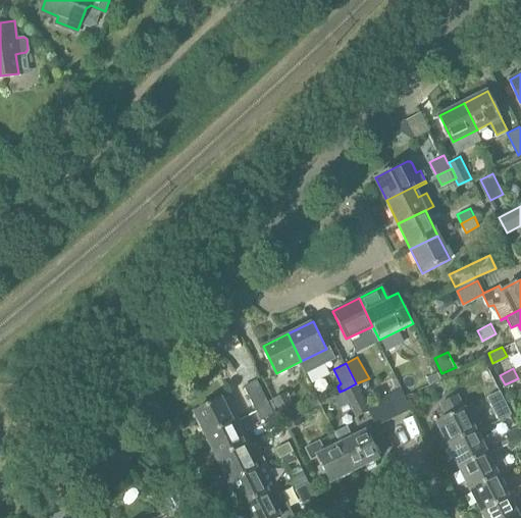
[(438,370),(426,376),(429,382),(441,377),(438,370)]
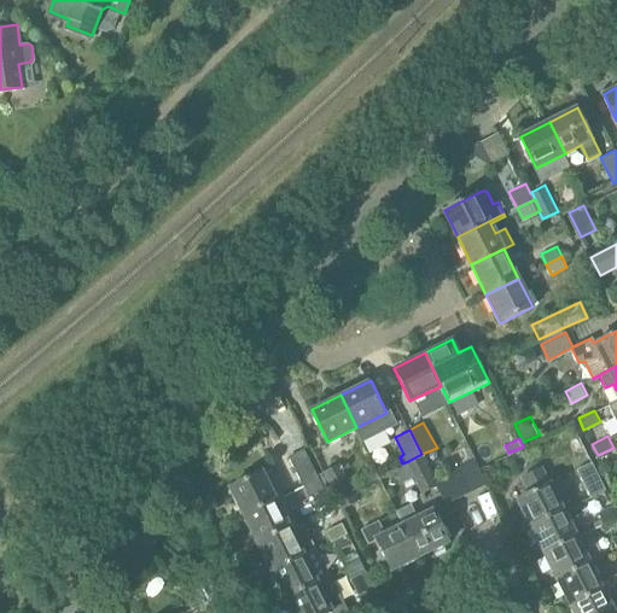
[(304,450),(296,454),(290,456),(304,485),(318,479),(304,450)]
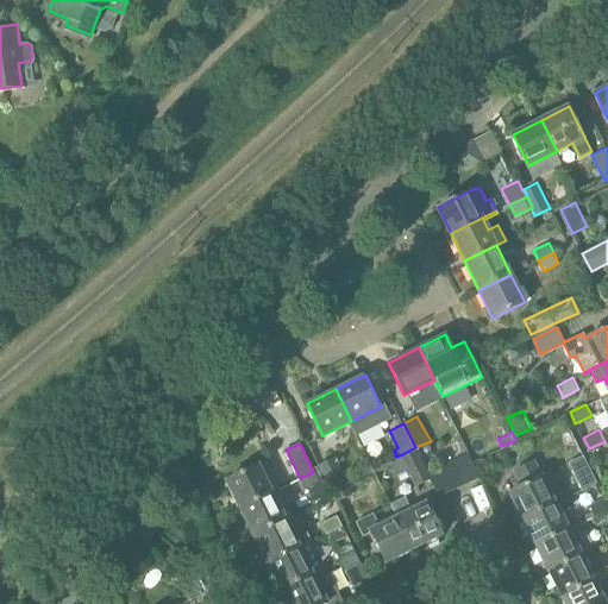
[(415,447),(402,454),(406,464),(417,484),(431,477),(428,472),(415,447)]
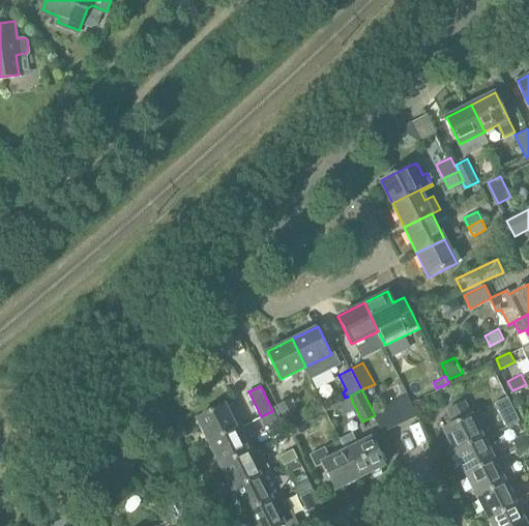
[(408,393),(397,399),(406,418),(417,413),(408,393)]
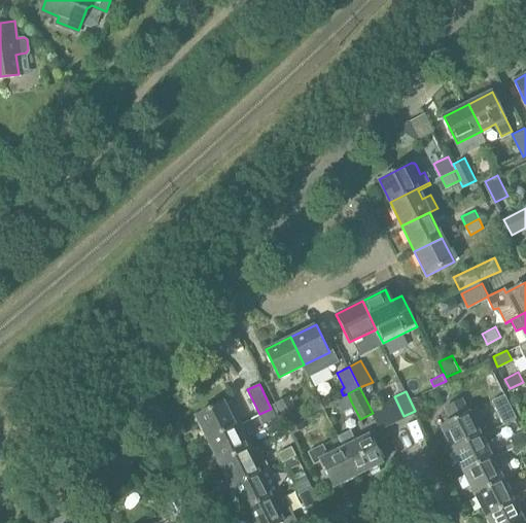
[(505,392),(492,398),(503,422),(517,416),(505,392)]
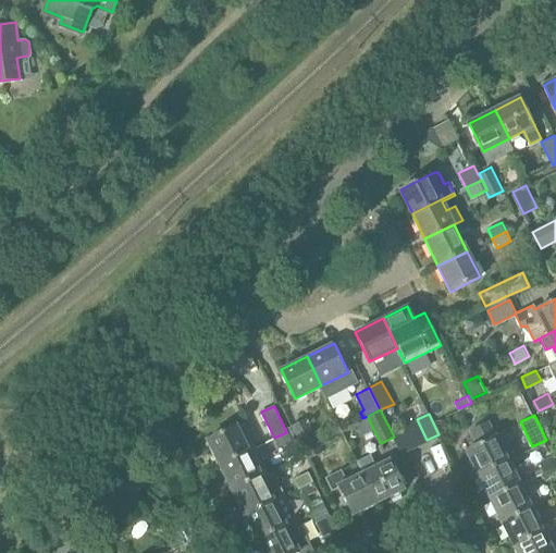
[(306,416),(294,422),(292,425),(297,438),(304,449),(318,441),(306,416)]
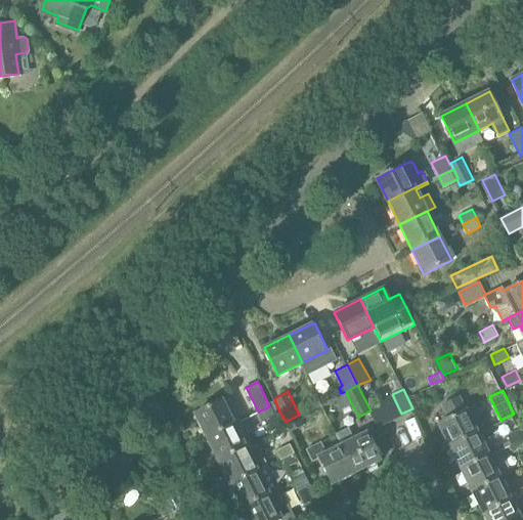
[(235,423),(234,422),(241,420),(245,417),(232,393),(194,412),(207,436),(235,423)]
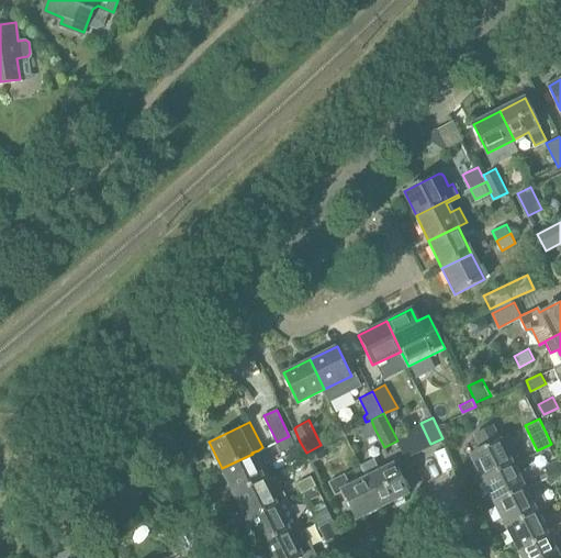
[(421,423),(407,431),(417,450),(430,444),(421,423)]
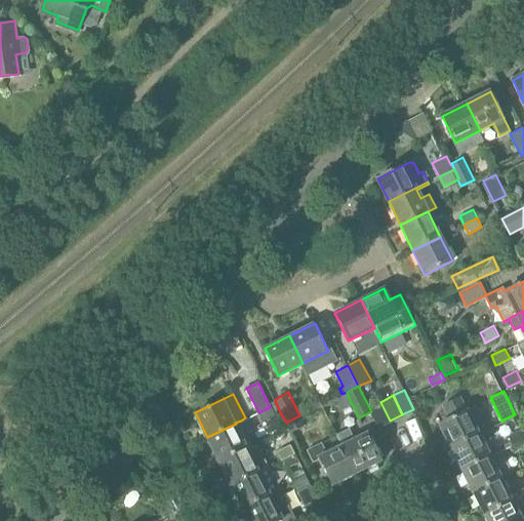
[(451,447),(479,434),(467,410),(470,408),(464,396),(446,404),(452,417),(439,424),(451,447)]
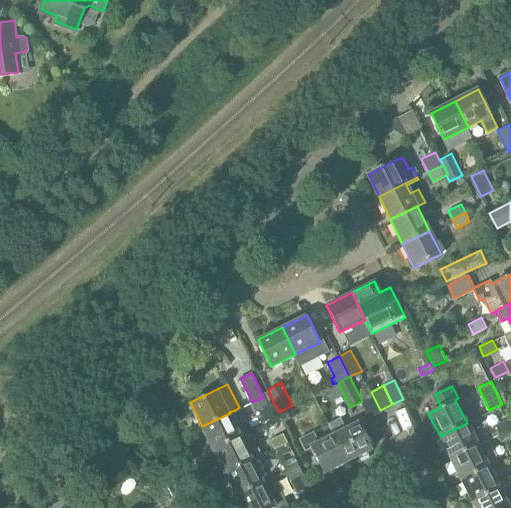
[(371,392),(360,397),(362,401),(370,416),(380,410),(371,392)]
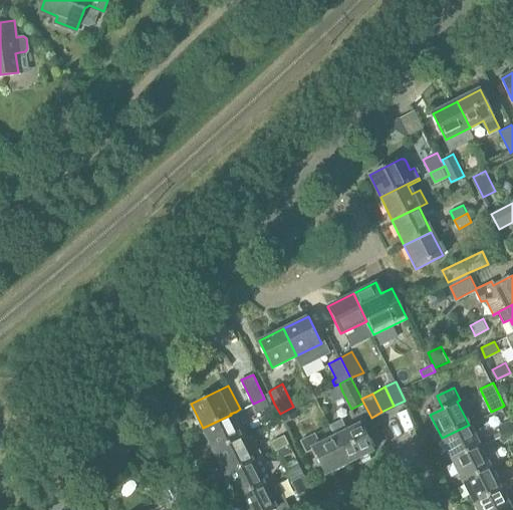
[(264,399),(253,404),(256,412),(268,407),(264,399)]
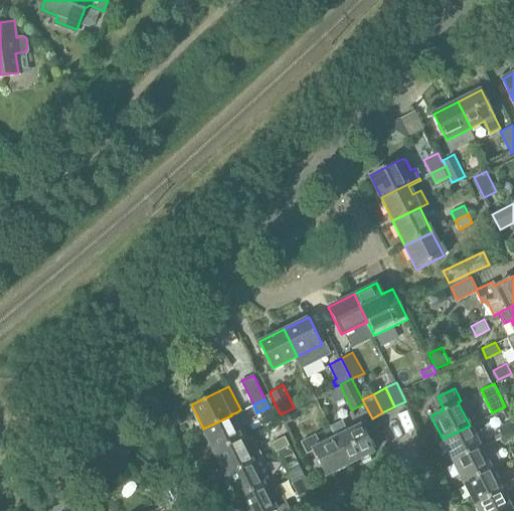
[(299,415),(294,407),(281,414),(284,422),(299,415)]
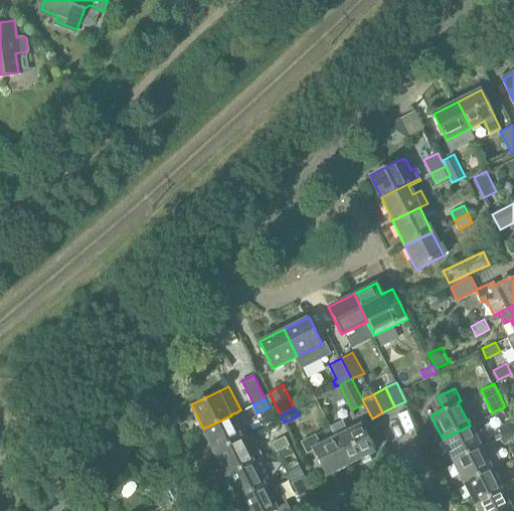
[(215,453),(242,439),(248,436),(236,412),(230,414),(231,415),(203,429),(215,453)]
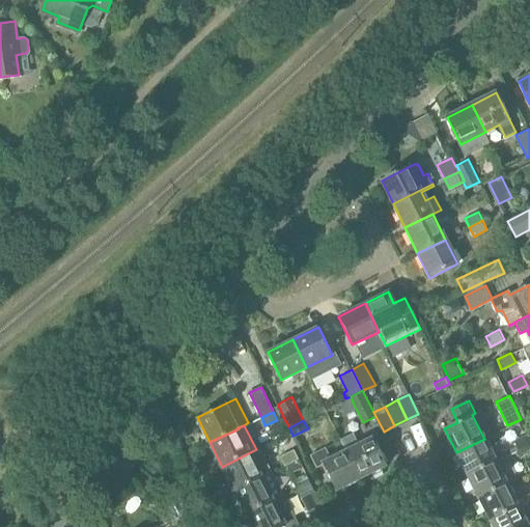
[(354,432),(341,437),(341,438),(346,449),(347,449),(362,476),(373,471),(374,473),(383,469),(382,467),(386,465),(384,462),(386,461),(382,450),(379,451),(371,437),(359,443),(354,432)]
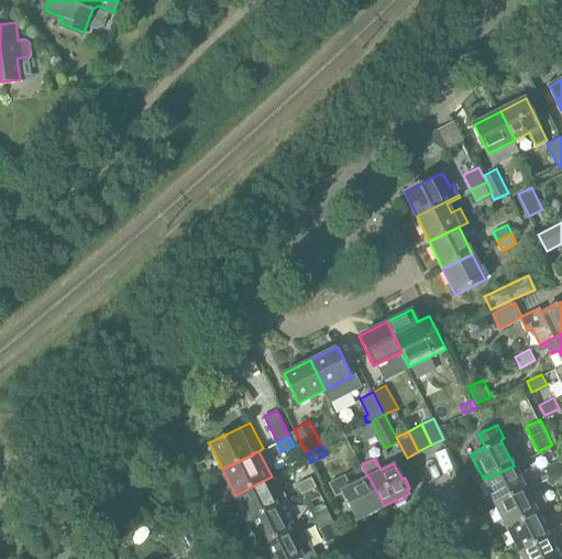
[(547,471),(549,477),(561,470),(561,464),(559,459),(544,467),(547,471)]
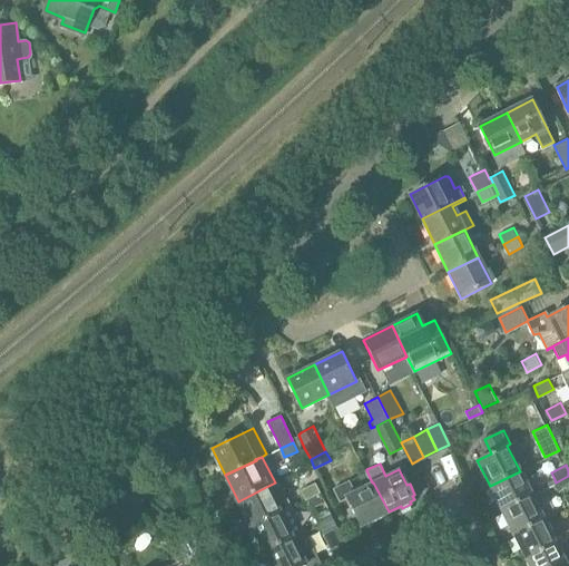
[(520,471),(490,486),(502,510),(532,496),(520,471)]
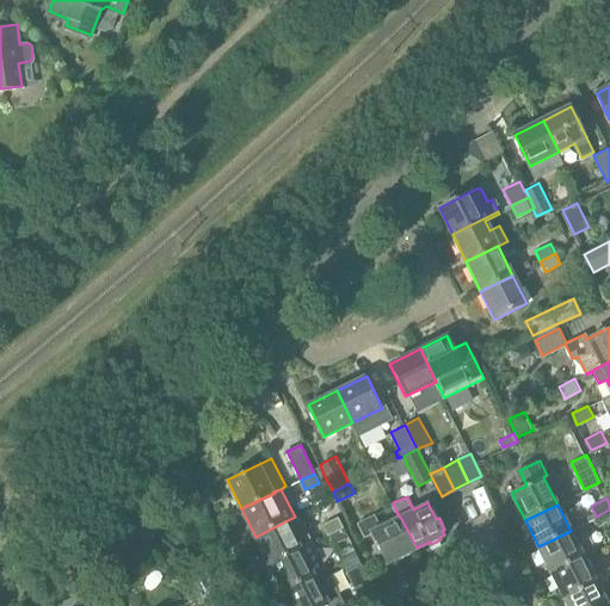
[(400,517),(399,517),(382,525),(375,513),(358,521),(365,536),(371,532),(387,563),(417,548),(400,517)]
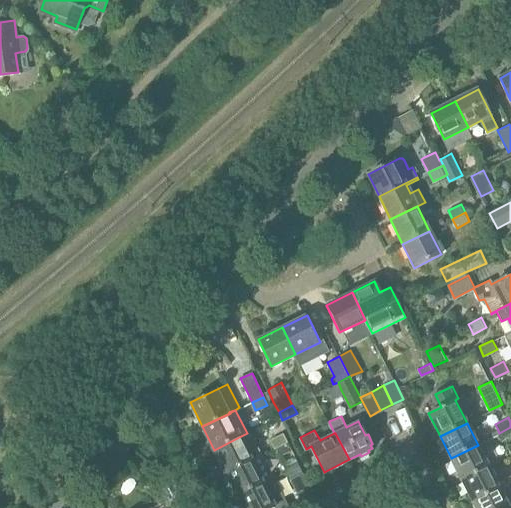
[(258,443),(252,431),(247,433),(241,436),(214,450),(225,472),(253,459),(247,448),(258,443)]
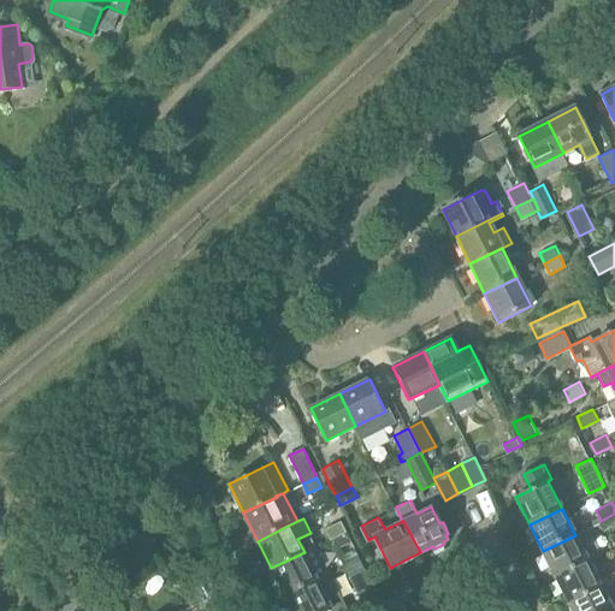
[(347,531),(342,518),(325,527),(331,538),(347,531)]
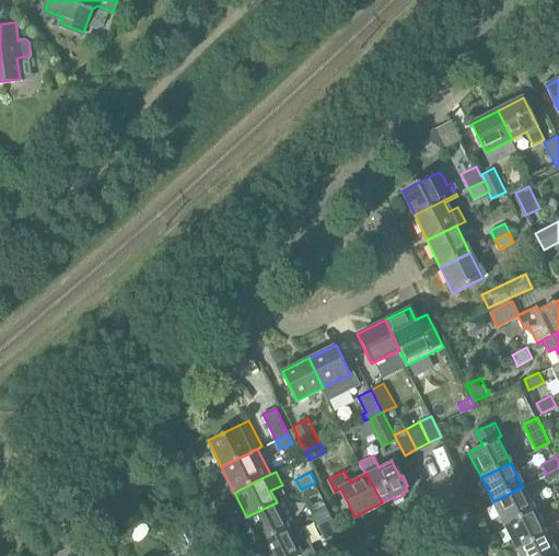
[(523,487),(493,501),(505,525),(534,510),(546,505),(534,481),(523,487)]
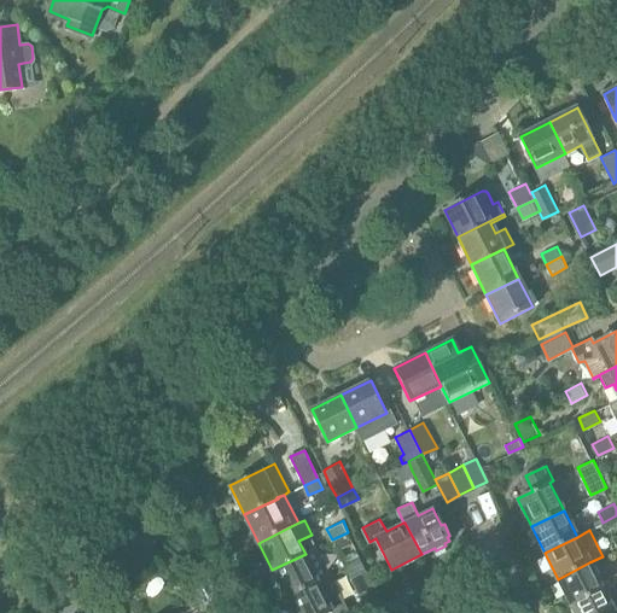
[(337,549),(353,542),(348,532),(332,539),(337,549)]
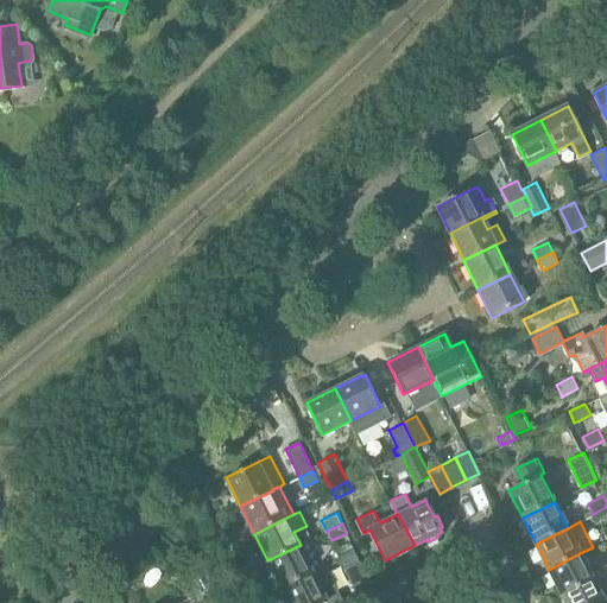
[(341,559),(355,552),(349,541),(335,547),(341,559)]
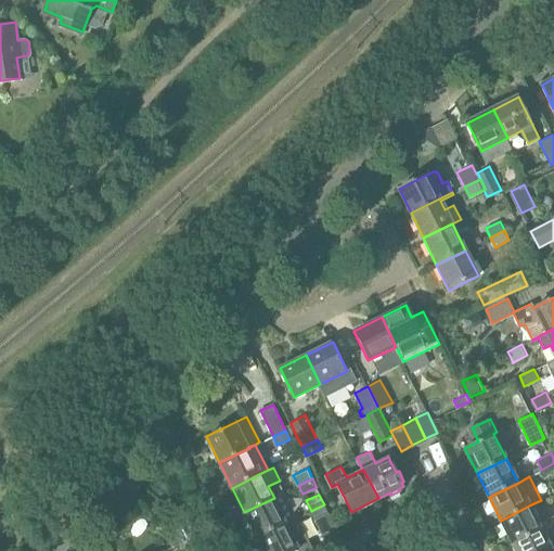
[(257,537),(286,522),(274,498),(244,512),(257,537)]
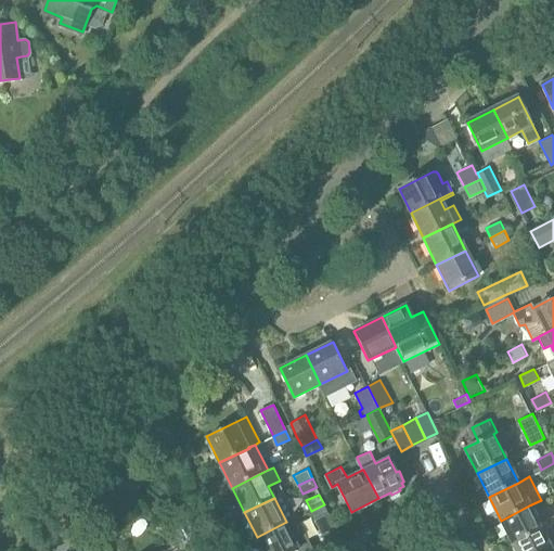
[(324,504),(311,511),(316,520),(317,520),(329,514),(324,504)]
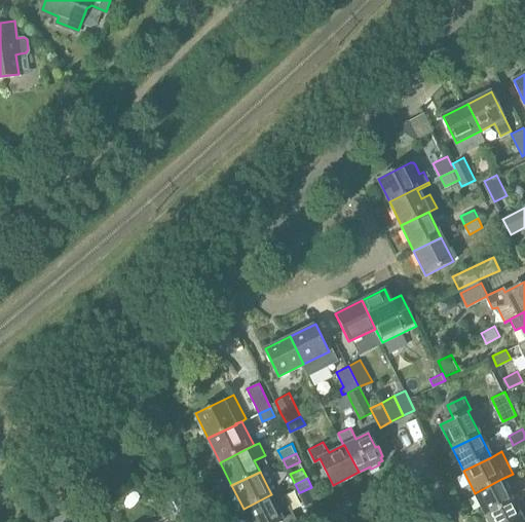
[(485,515),(513,500),(501,479),(475,493),(485,515)]
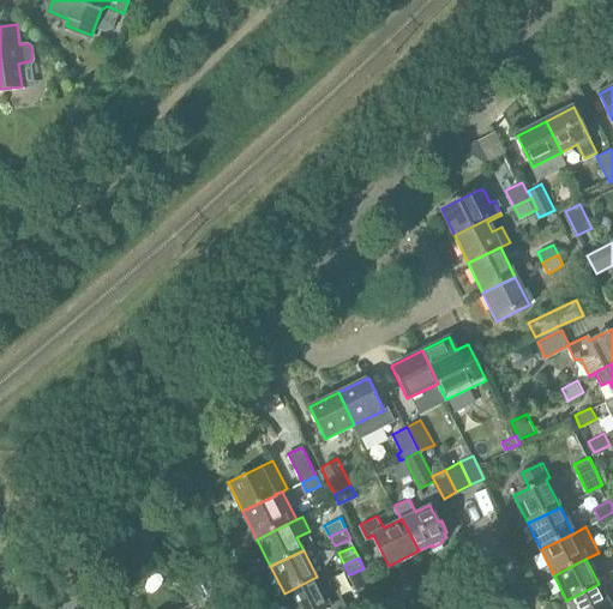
[(365,567),(364,568),(350,574),(360,595),(374,588),(365,567)]
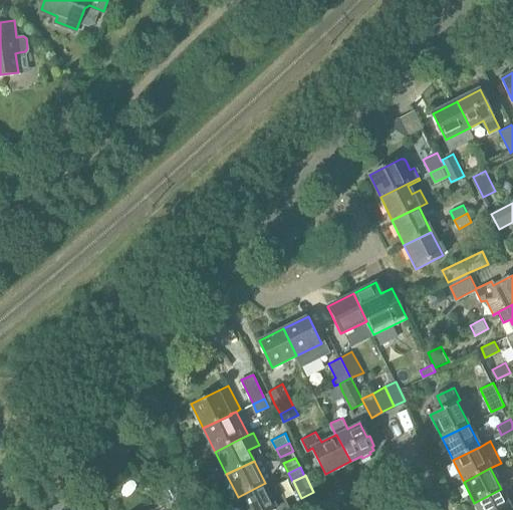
[(265,483),(238,497),(244,509),(284,509),(289,508),(290,507),(275,478),(265,483)]
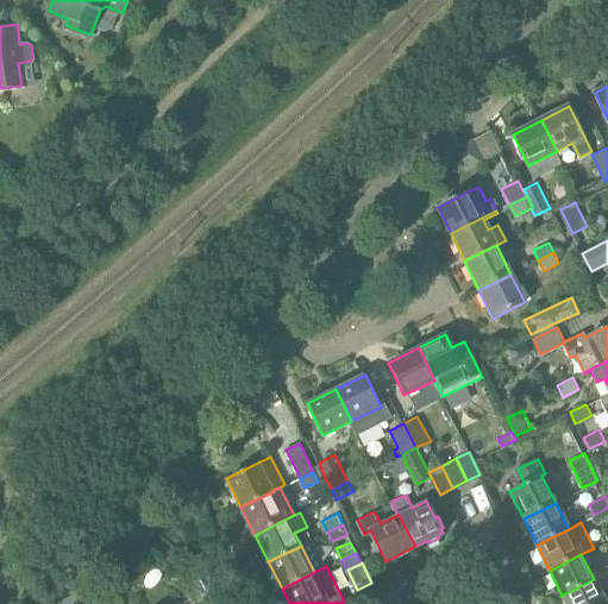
[(594,579),(562,596),(566,603),(606,603),(602,595),(607,591),(607,579),(605,574),(594,579)]
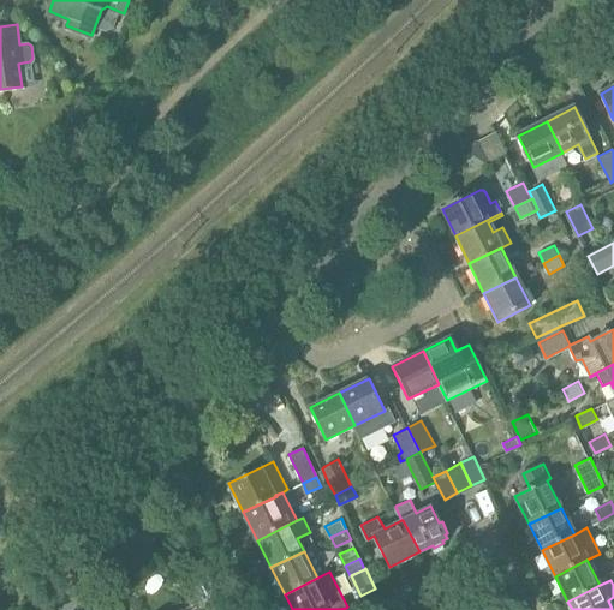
[(209,609),(226,609),(219,596),(206,603),(209,609)]
